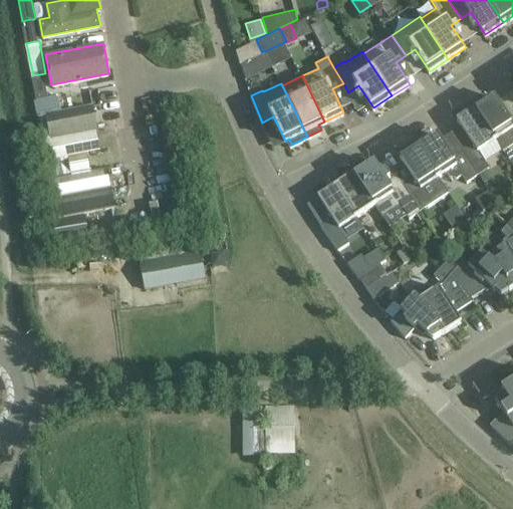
[(475,105),(496,138),(512,128),(512,115),(509,118),(493,93),(475,105)]
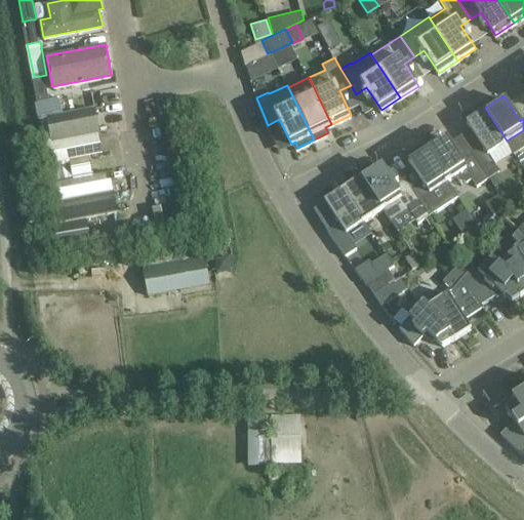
[(489,152),(507,141),(485,108),(467,120),(482,144),(472,151),(489,176),(500,169),(489,152)]
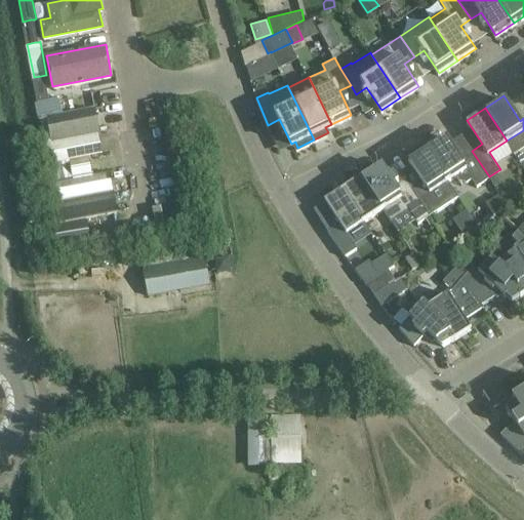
[(472,151),(460,158),(445,134),(428,147),(448,178),(456,173),(459,178),(467,180),(472,176),(477,184),(488,176),(472,151)]
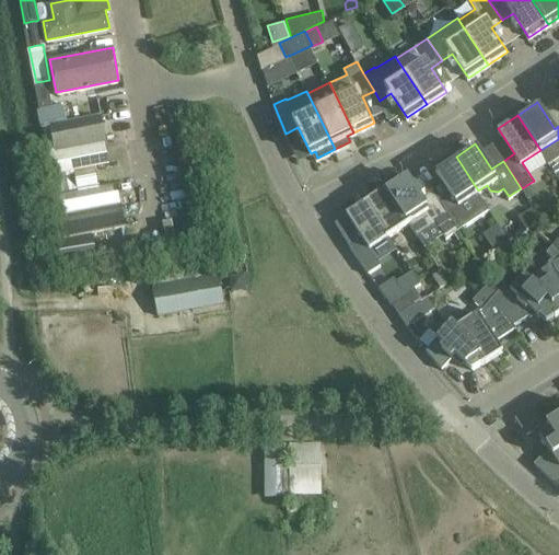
[(458,227),(481,211),(470,196),(478,191),(456,157),(435,170),(452,193),(441,200),(440,200),(456,223),(458,227)]
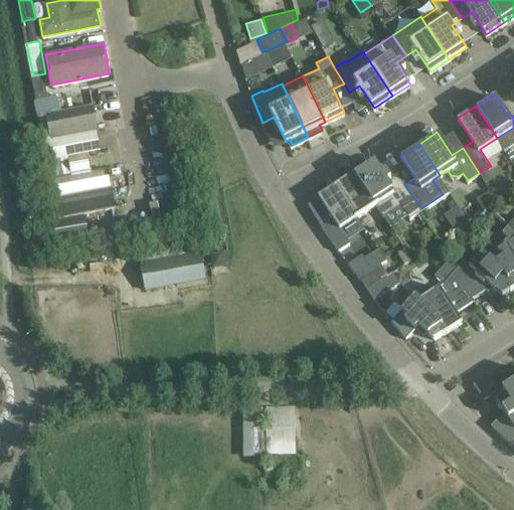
[(88,150),(47,157),(52,176),(91,169),(88,150)]
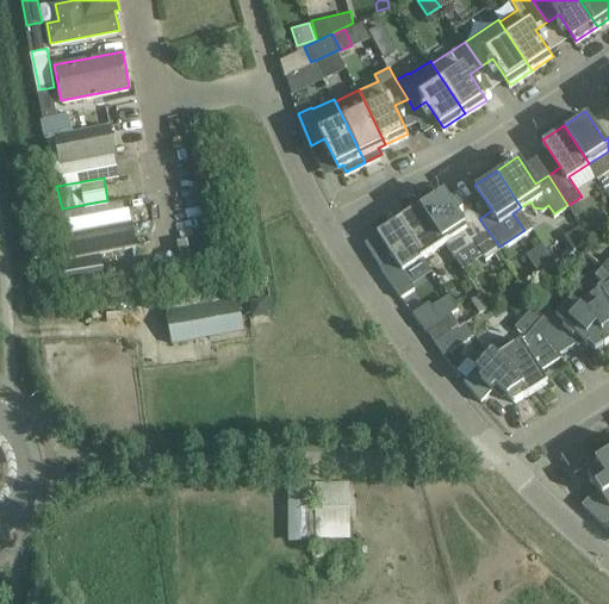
[(499,247),(497,243),(479,218),(472,206),(459,215),(455,209),(442,188),(421,203),(446,241),(454,254),(474,241),(485,256),(499,247)]
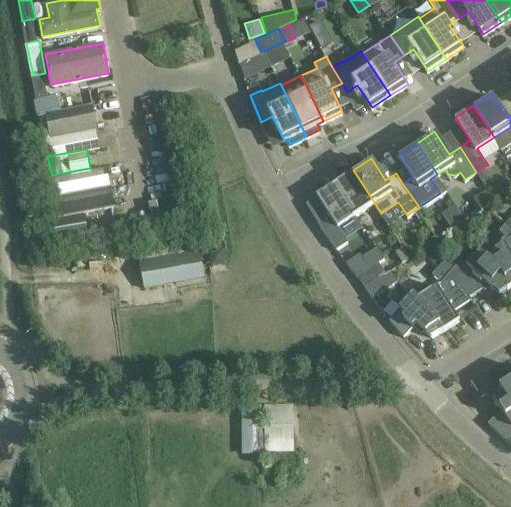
[(374,202),(353,170),(335,182),(356,214),(374,202)]
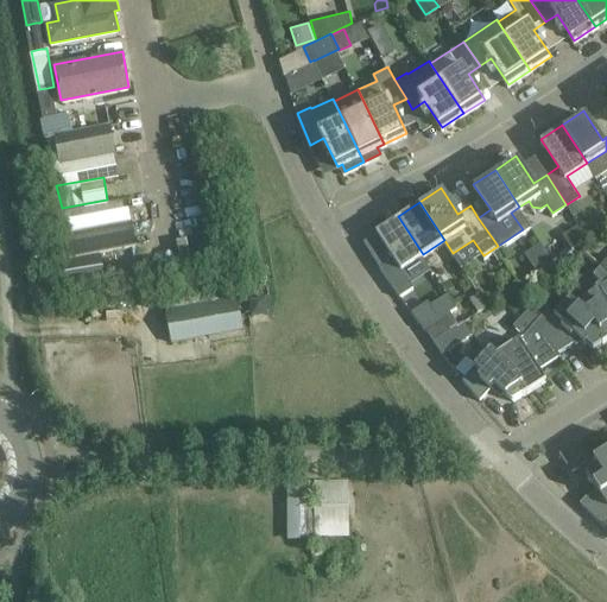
[(402,267),(423,254),(398,216),(377,230),(394,257),(380,266),(400,295),(413,285),(402,267)]
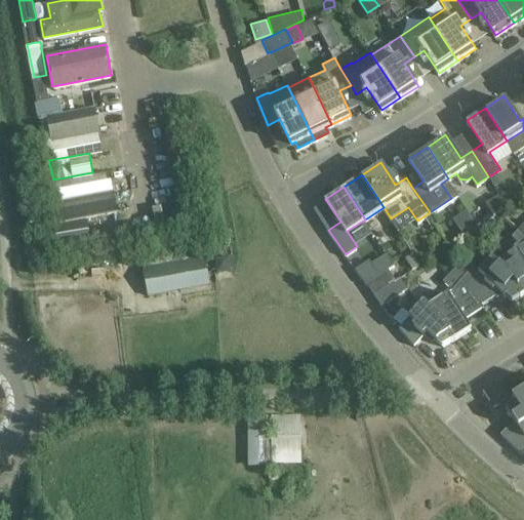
[(505,204),(497,194),(487,201),(494,211),(505,204)]
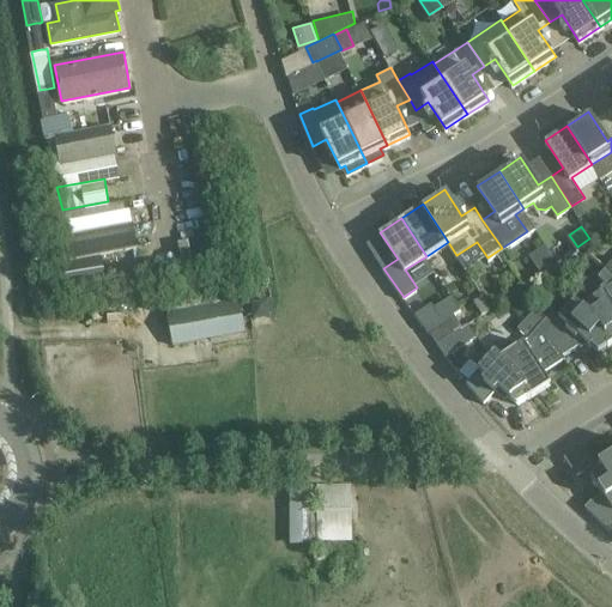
[(604,289),(581,302),(575,298),(574,298),(600,322),(611,339),(611,269),(606,265),(598,274),(605,280),(600,284),(604,289)]
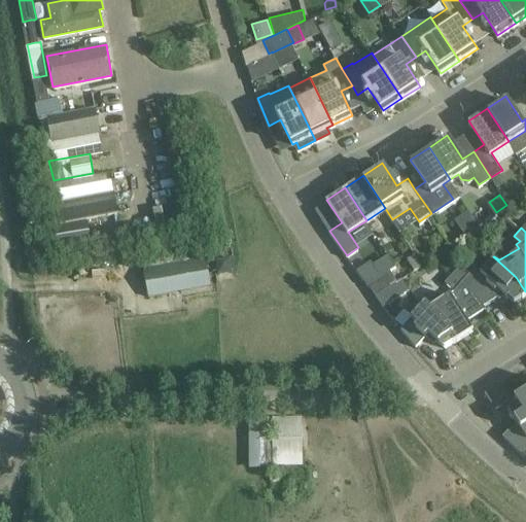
[(422,263),(415,252),(408,256),(415,268),(422,263)]
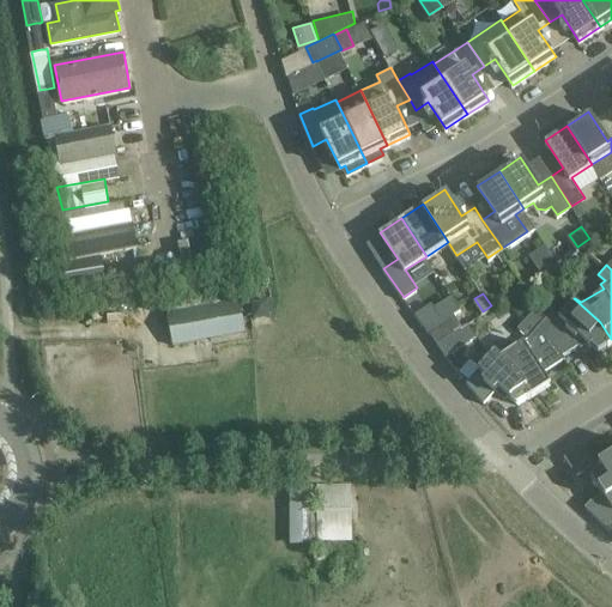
[(244,328),(240,297),(168,310),(174,341),(244,328)]
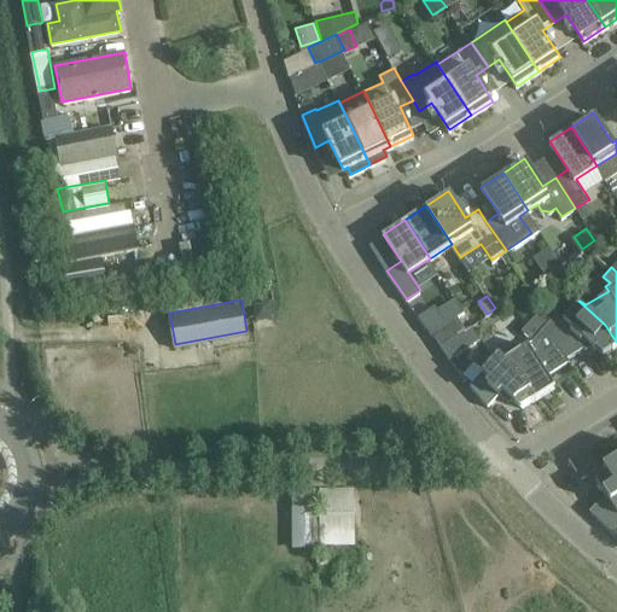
[(418,315),(431,333),(465,310),(458,301),(441,312),(436,303),(418,315)]
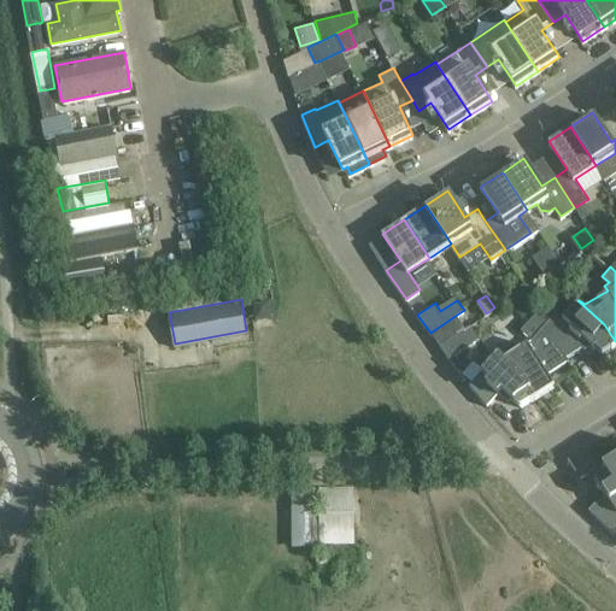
[(588,340),(596,346),(603,352),(611,346),(612,346),(615,345),(615,341),(604,324),(578,300),(563,317),(557,312),(549,321),(540,329),(563,350),(567,354),(588,340)]
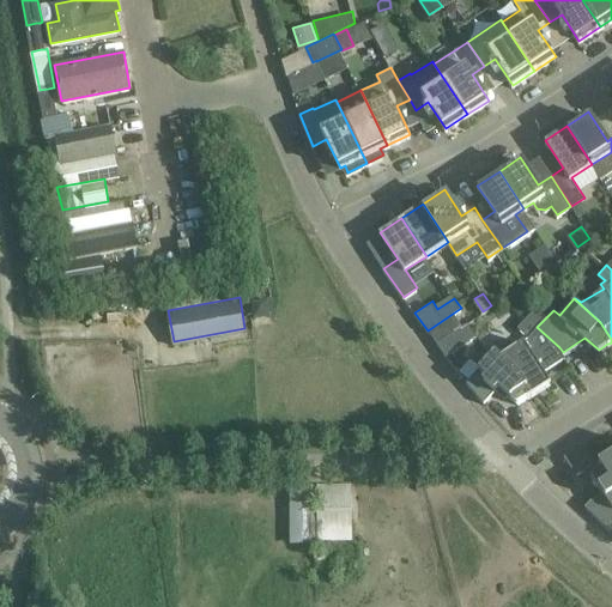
[(471,338),(462,325),(437,341),(446,353),(454,348),(471,338)]
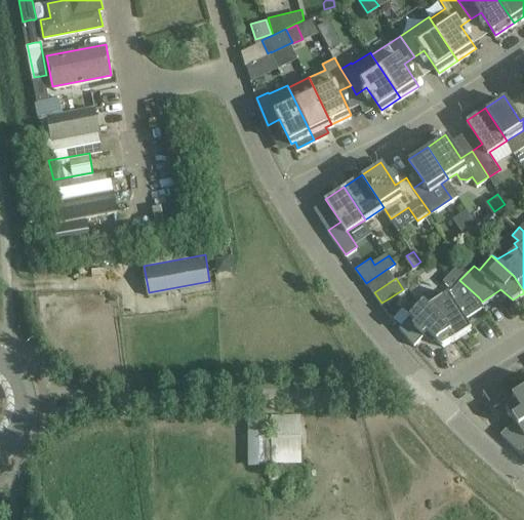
[(452,287),(449,291),(428,304),(424,300),(422,301),(445,320),(455,336),(472,326),(465,315),(481,304),(483,303),(482,302),(479,297),(459,280),(452,287)]
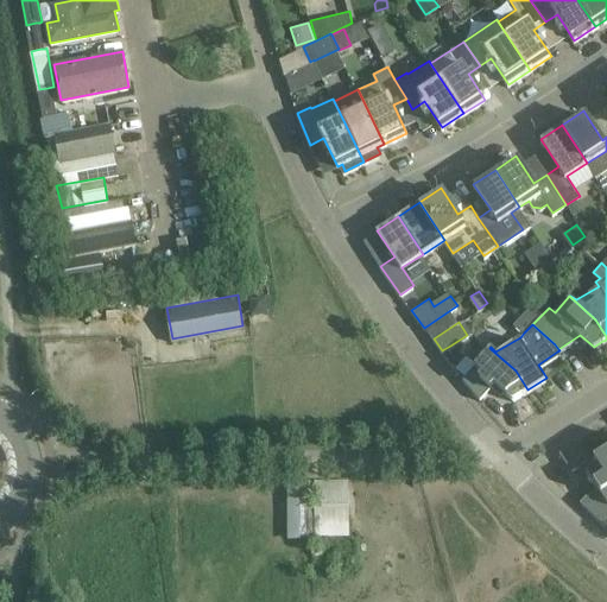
[(516,371),(489,348),(475,365),(485,373),(482,375),(492,385),(494,382),(506,393),(507,392),(513,398),(523,392),(524,393),(528,390),(516,371)]
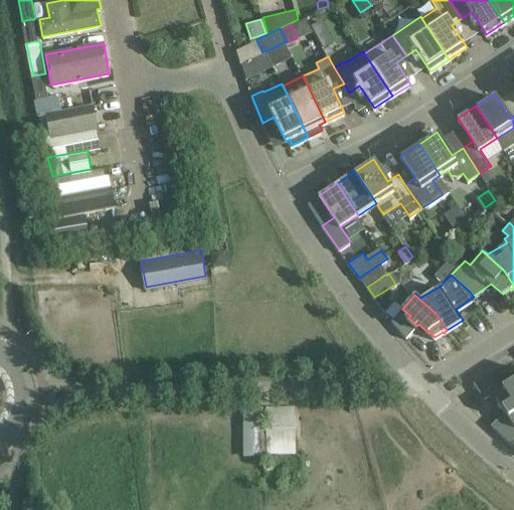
[(513,380),(503,387),(505,391),(496,397),(505,411),(498,419),(497,418),(491,425),(512,444),(513,442),(513,380)]
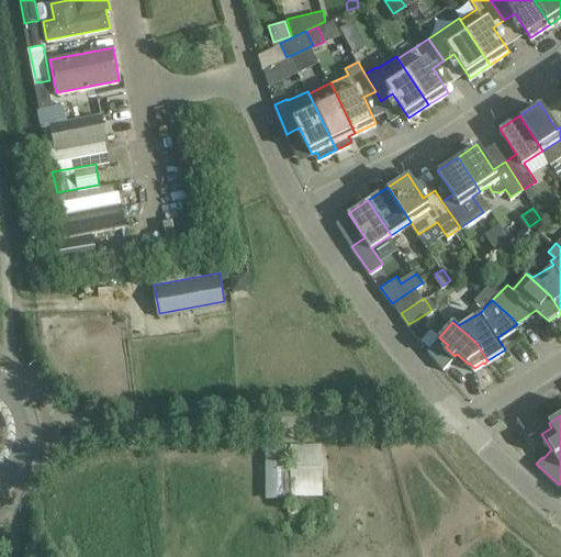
[(323,441),(291,441),(291,494),(323,494),(323,441)]
